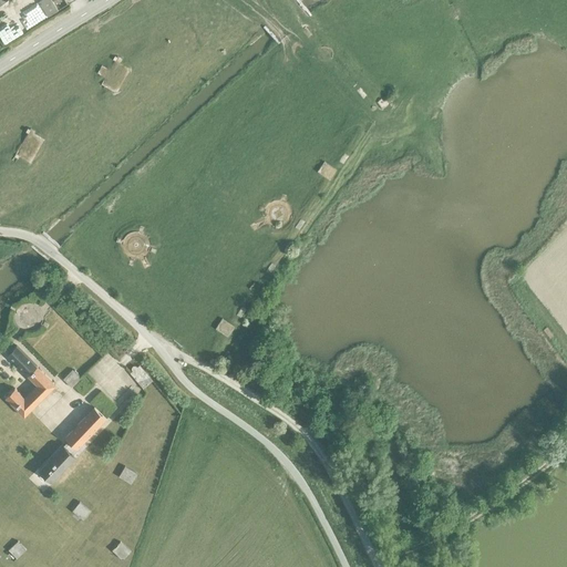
[(51,0),(41,0),(39,1),(49,17),(59,10),(51,0)]
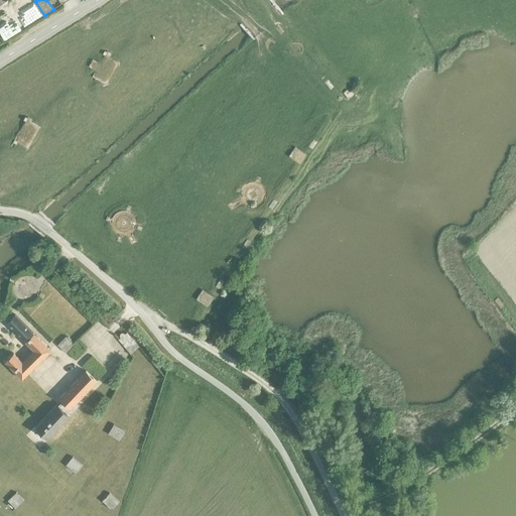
[(10,19),(0,22),(0,30),(2,36),(15,31),(10,19)]
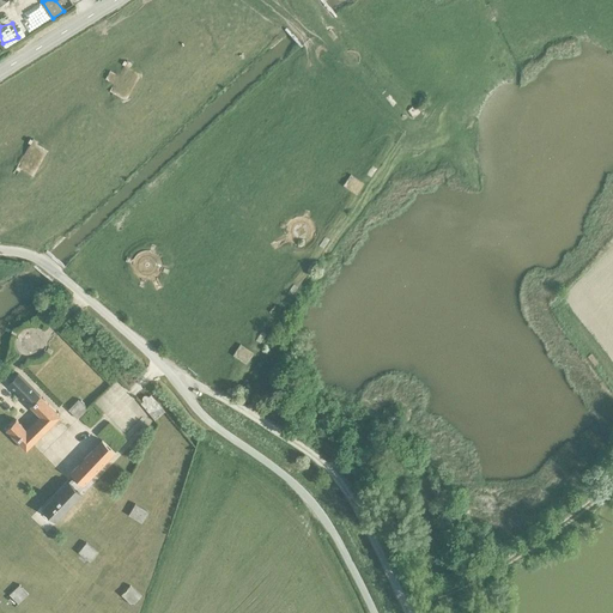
[(122,76),(108,70),(103,80),(113,85),(109,92),(128,102),(141,74),(131,70),(133,65),(125,61),(123,65),(126,67),(122,76)]
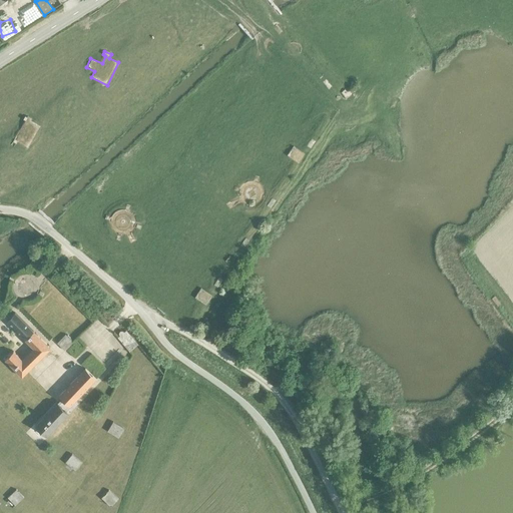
[(346,88),(341,91),(346,97),(353,92),(350,89),(348,91),(346,88)]
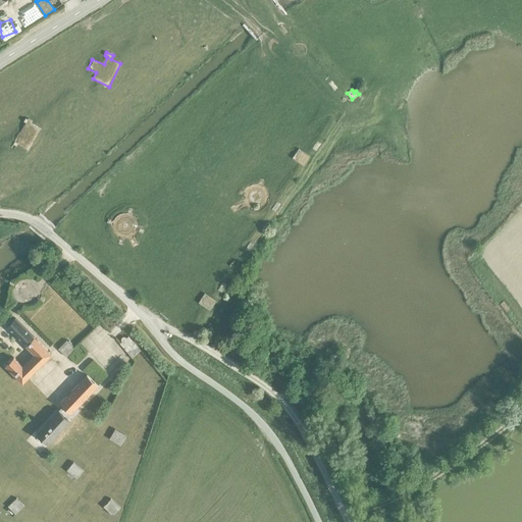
[(28,117),(11,147),(27,155),(41,128),(32,122),(33,120),(28,117)]
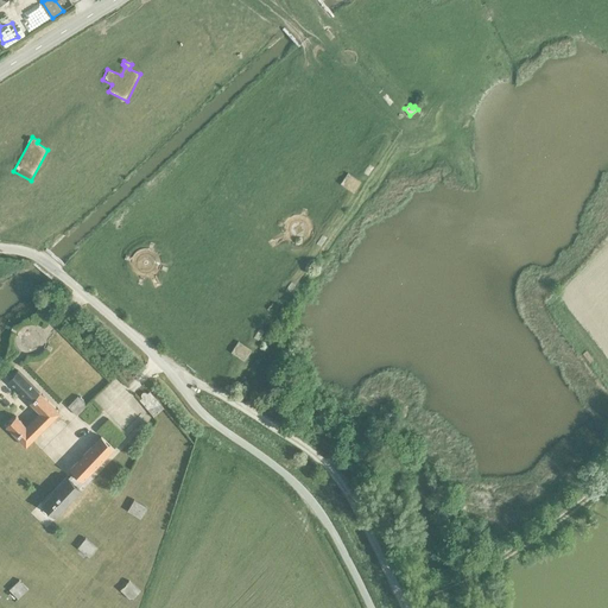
[(341,183),(354,191),(361,181),(348,172),(341,183)]
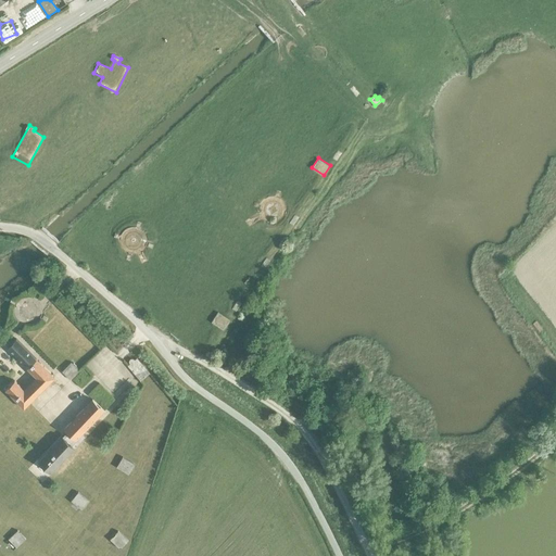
[(295,214),(290,222),(294,225),(300,216),(295,214)]
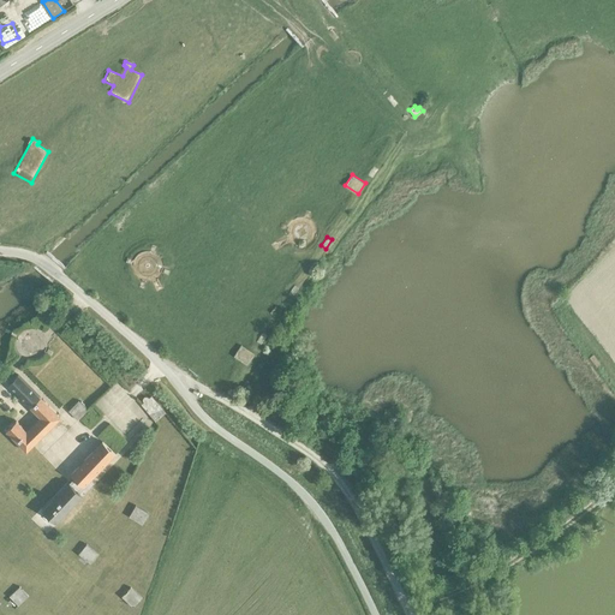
[(173,258),(169,251),(163,245),(155,242),(147,242),(139,243),(132,248),(127,252),(124,260),(124,268),(125,275),(129,282),(136,288),(144,292),(153,292),(161,290),(168,284),(173,276),(174,268),(173,258)]
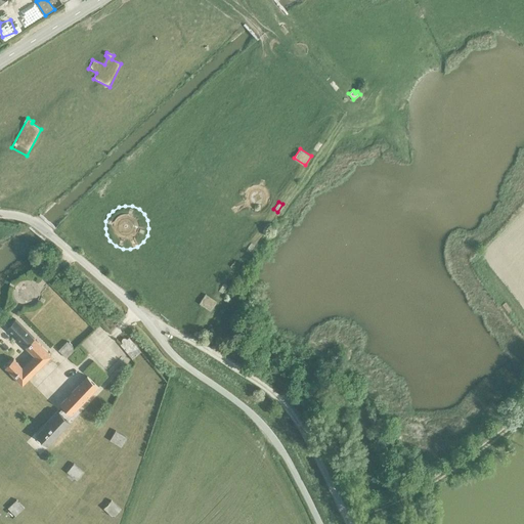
[(251,243),(246,250),(250,252),(255,245),(251,243)]
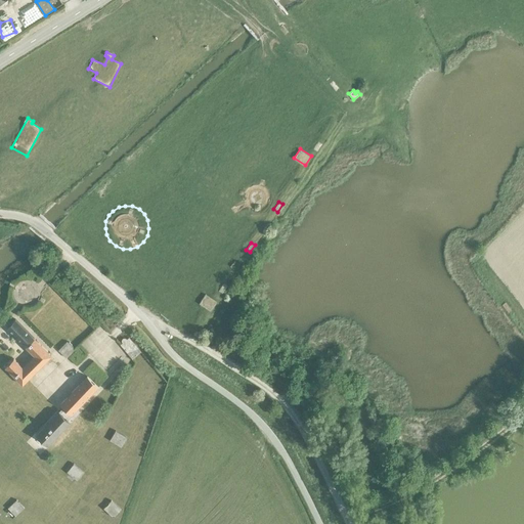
[(81,274),(76,279),(83,287),(88,281),(81,274)]
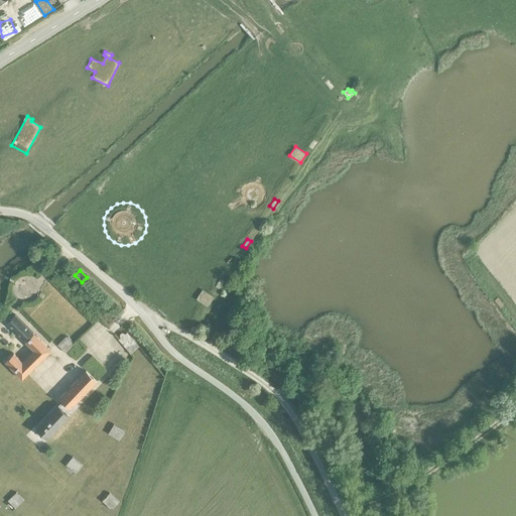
[(221,278),(216,285),(219,288),(224,280),(221,278)]
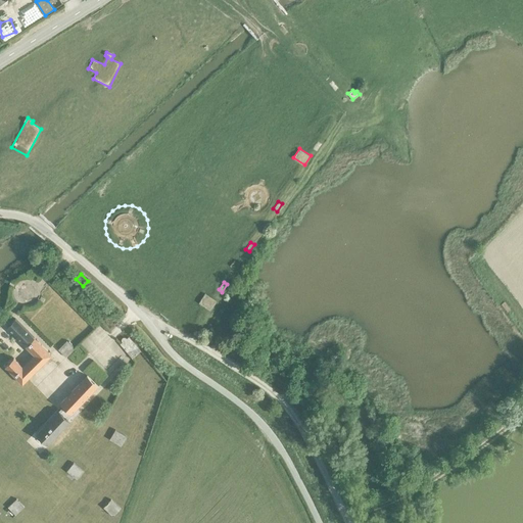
[(205,293),(199,302),(210,311),(217,300),(205,293)]
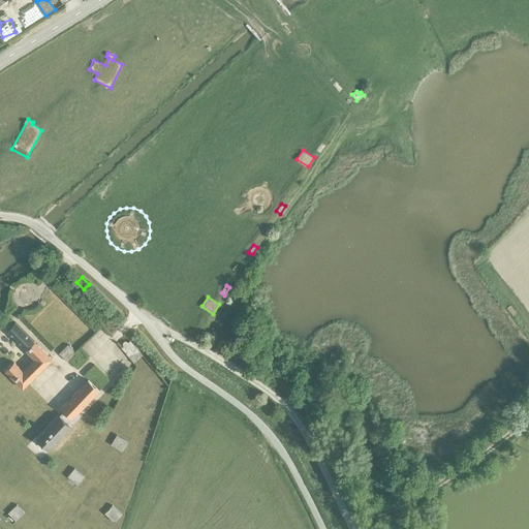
[(53,359),(17,321),(6,331),(34,360),(23,371),(14,362),(5,371),(23,389),(53,359)]
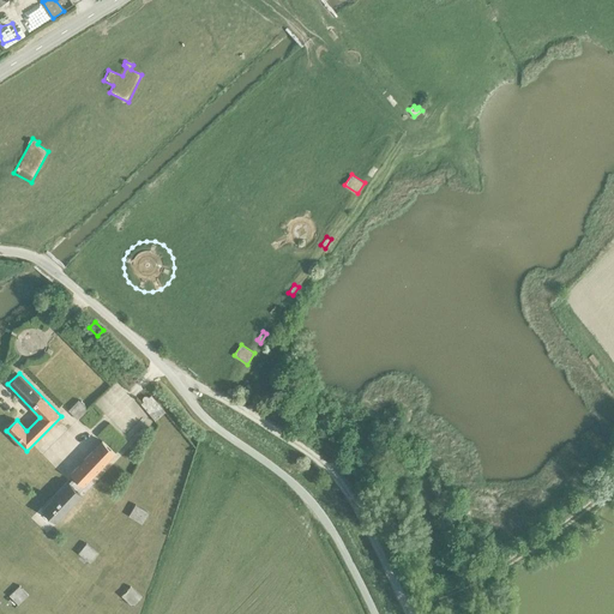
[(144,401),(142,403),(156,420),(166,411),(151,395),(149,397),(148,396),(146,395),(145,395),(143,396),(143,398),(143,399),(144,401)]
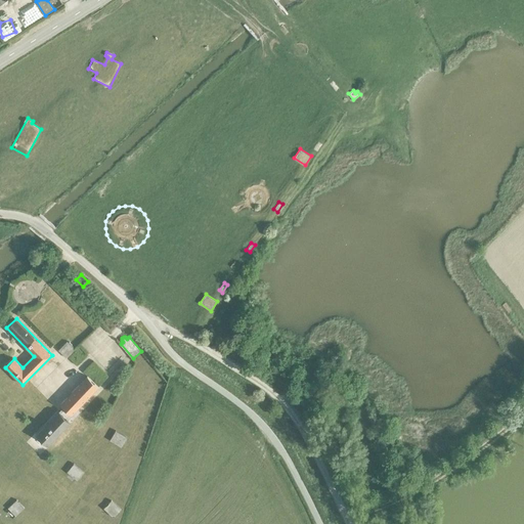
[(68,342),(58,350),(67,358),(75,349),(68,342)]
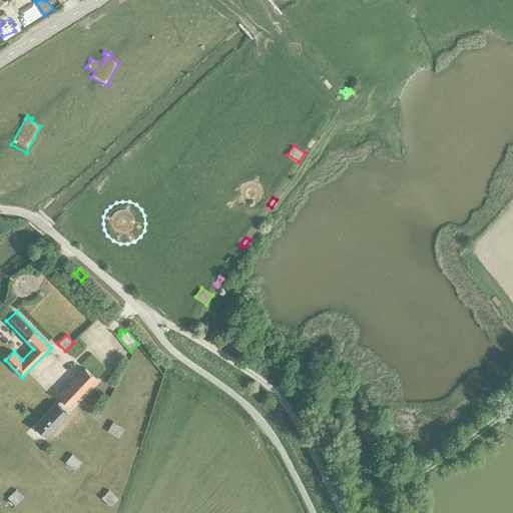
[(62,398),(36,425),(47,436),(69,413),(68,412),(78,401),(76,399),(96,379),(85,368),(59,395),(62,398)]
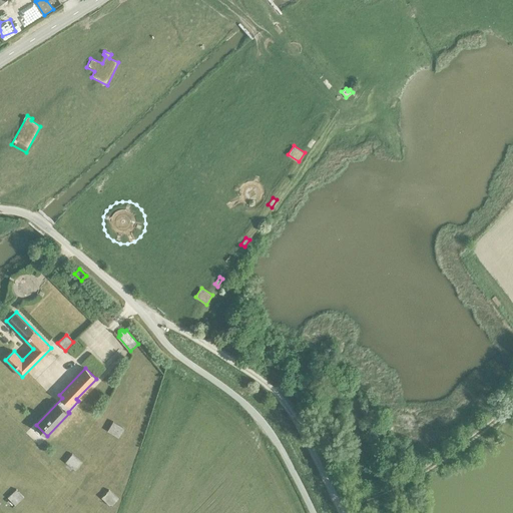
[(28,391),(39,382),(34,375),(23,384),(28,391)]
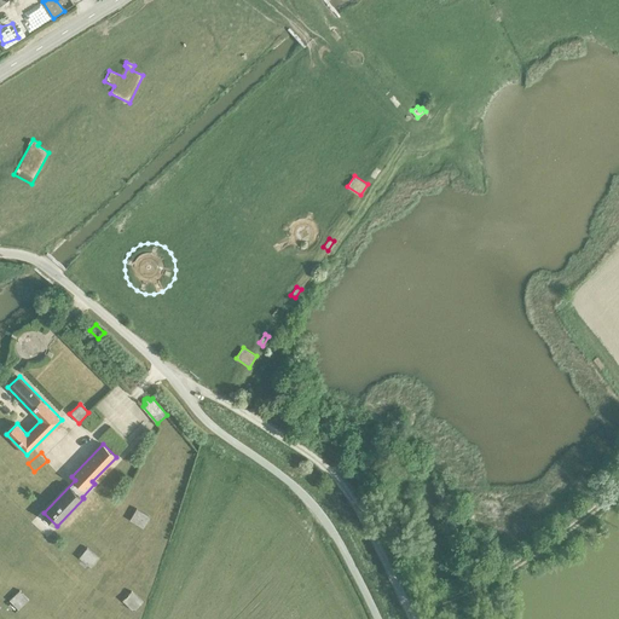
[(137,509),(131,520),(144,528),(150,516),(137,509)]
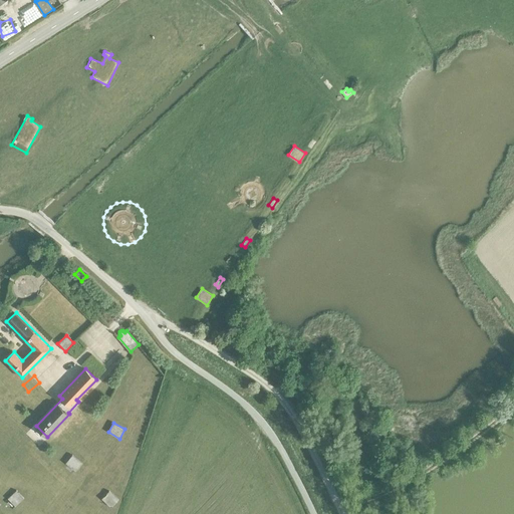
[(72,455),(66,463),(76,471),(82,463),(72,455)]
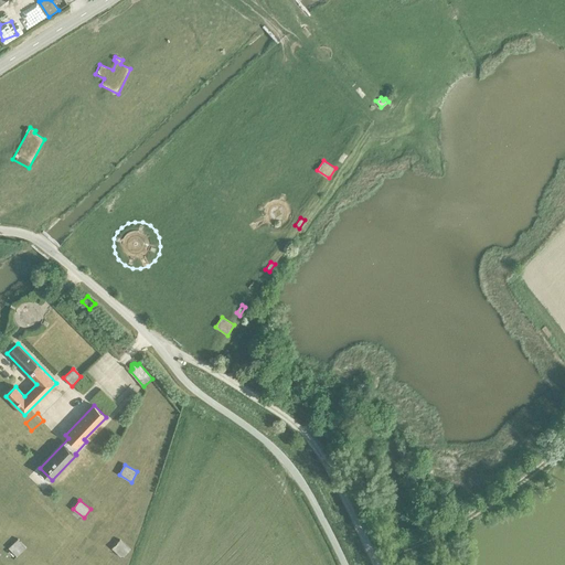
[(18,540),(9,548),(18,557),(27,547),(18,540)]
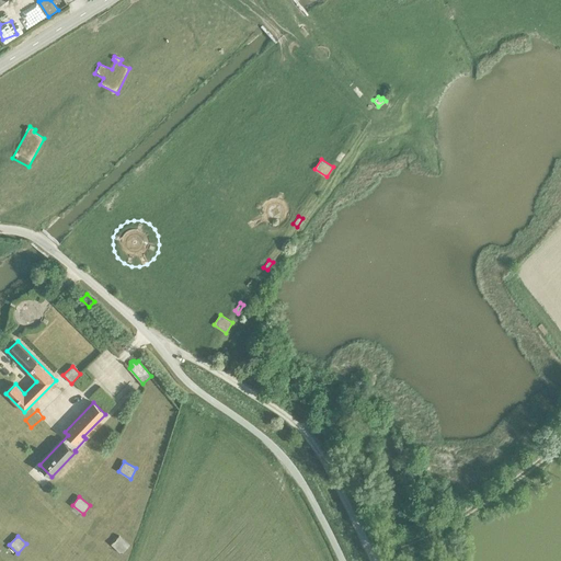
[(119,536),(112,545),(122,554),(129,546),(119,536)]
